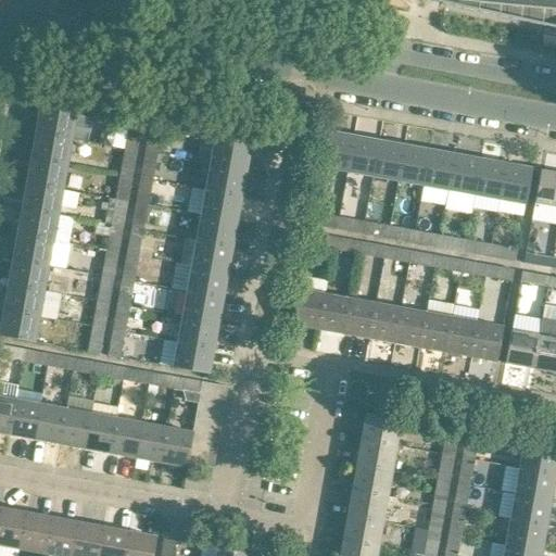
[(555,0),(425,0),(429,1),(429,0),(443,0),(442,4),(445,4),(555,28),(555,0)]
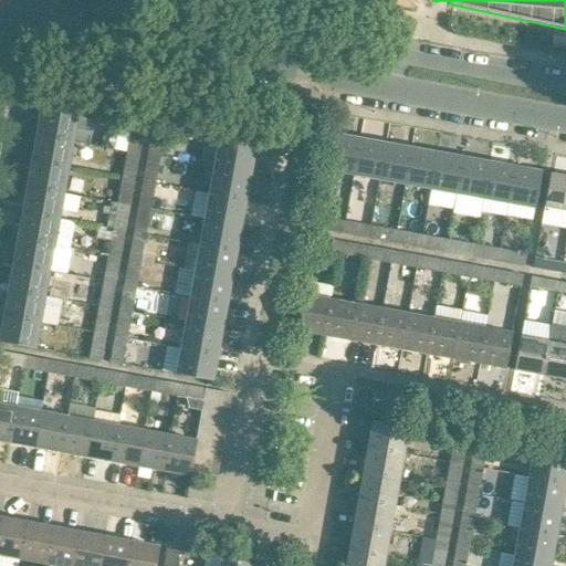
[(46,84),(42,111),(77,116),(82,91),(82,90),(46,84)]
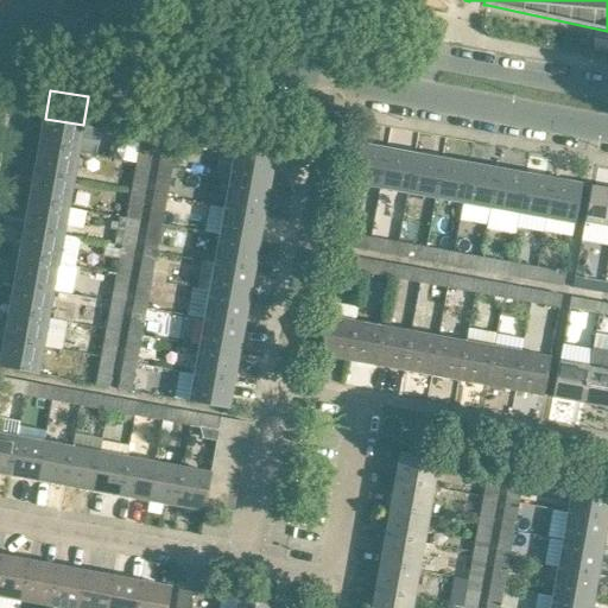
[(141,135),(154,138),(159,109),(146,107),(146,108),(141,135)]
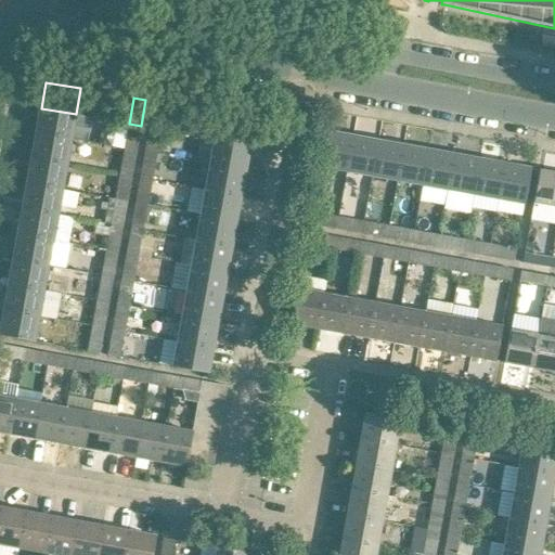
[(166,104),(154,102),(150,128),(162,130),(166,104)]
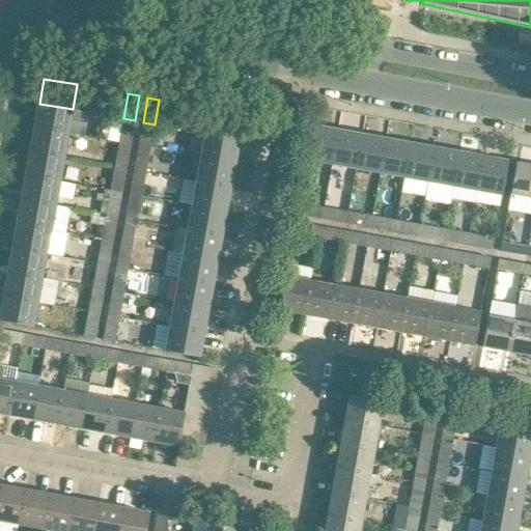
[(67,134),(73,109),(39,104),(35,128),(67,134)]
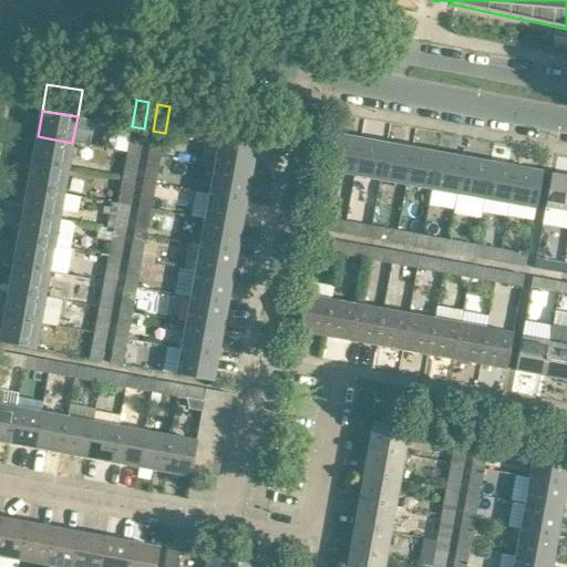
[(255,150),(260,123),(225,116),(220,143),(255,150)]
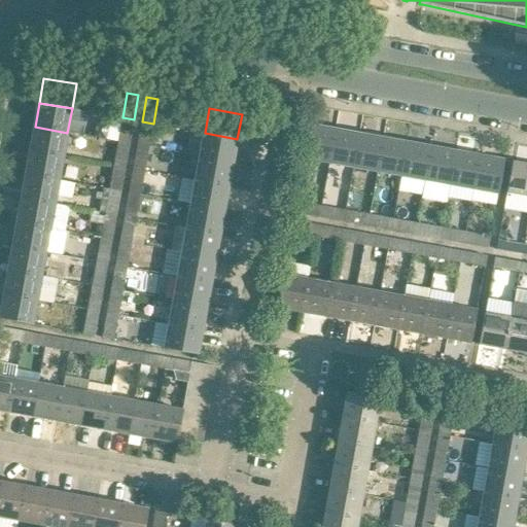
[(130,144),(134,119),(123,117),(118,142),(130,144)]
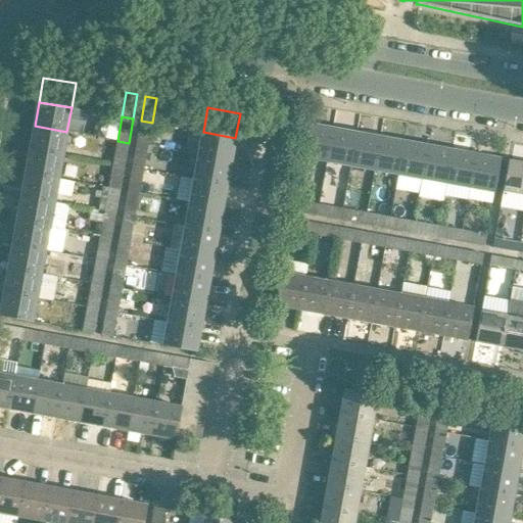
[(147,146),(152,123),(141,121),(136,144),(147,146)]
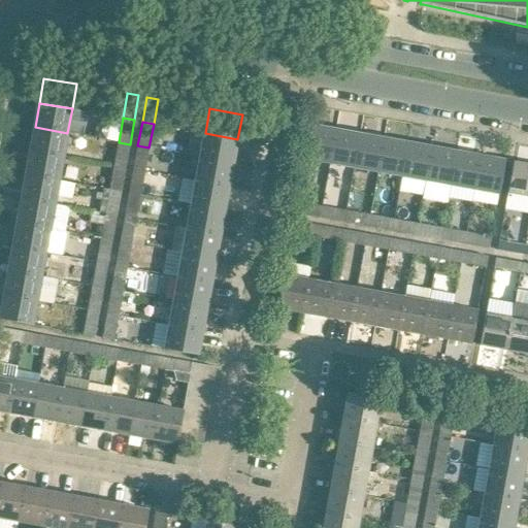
[(35,127),(30,151),(63,157),(67,133),(35,127)]
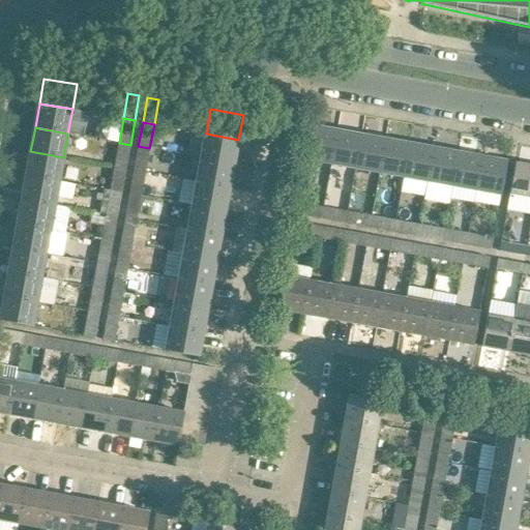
[(336,131),(313,127),(306,159),(330,164),(336,131)]
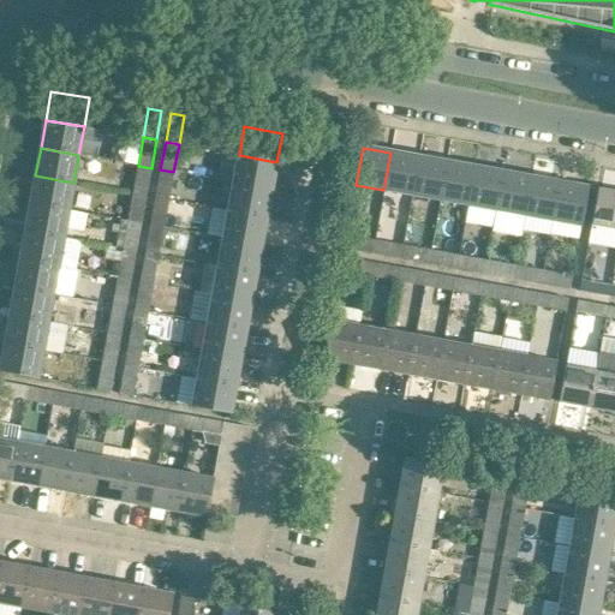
[(383,190),(411,196),(418,157),(390,153),(383,190)]
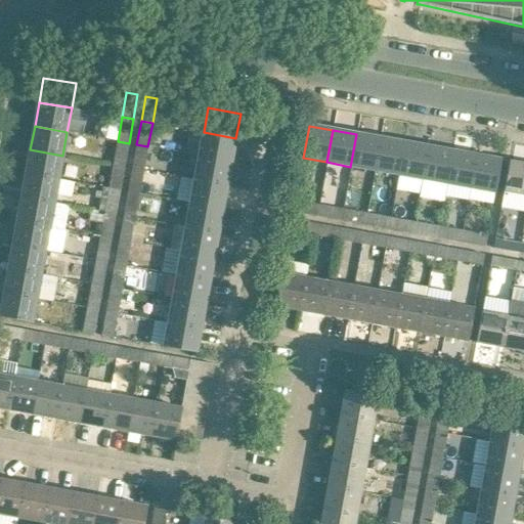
[(204,132),(199,156),(231,162),(235,138),(204,132)]
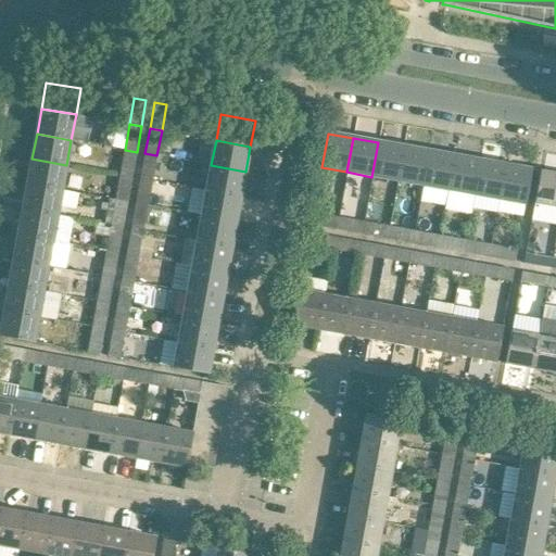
[(403,147),(378,142),(371,177),(397,181),(403,147)]
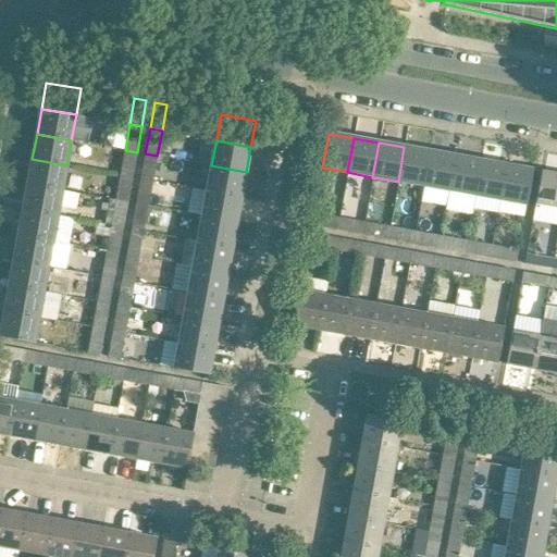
[(430,151),(404,147),(398,182),(423,186),(430,151)]
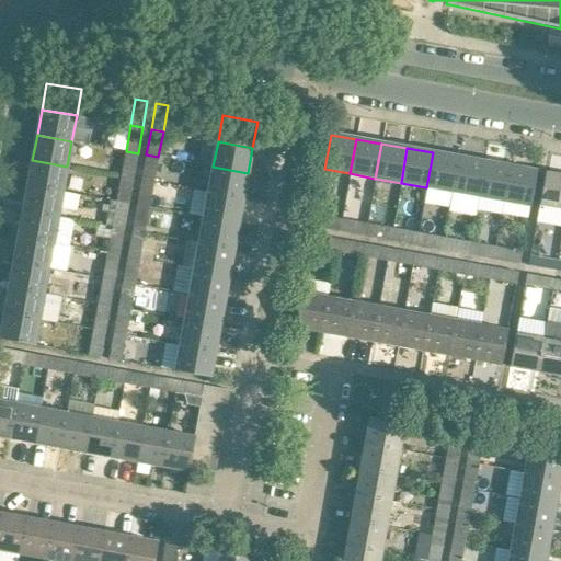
[(121,176),(133,179),(138,153),(126,151),(121,176)]
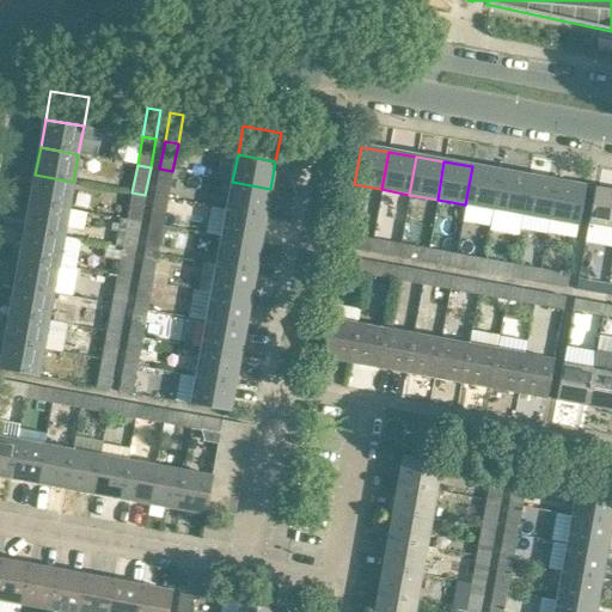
[(500,172),(472,166),(465,204),(494,209),(500,172)]
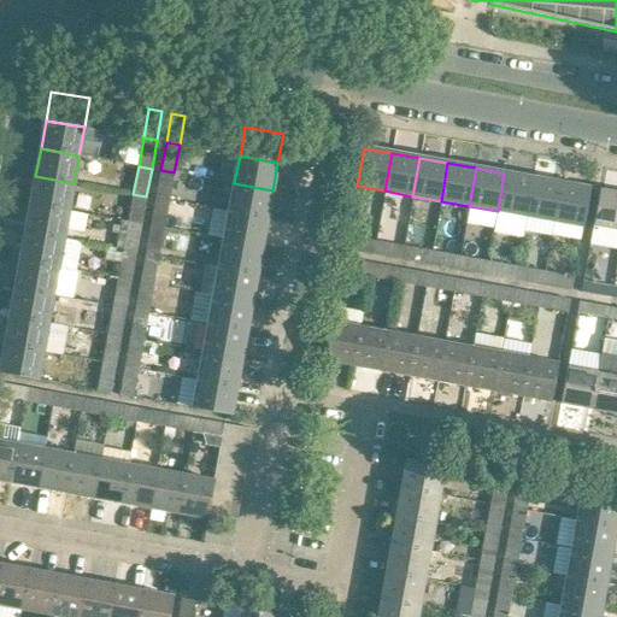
[(156,198),(169,200),(174,172),(160,170),(156,198)]
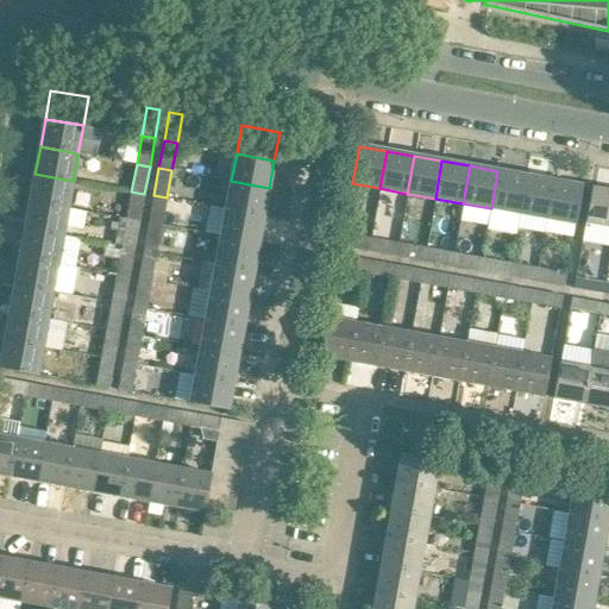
[(526,176),(497,171),(491,208),(519,214),(526,176)]
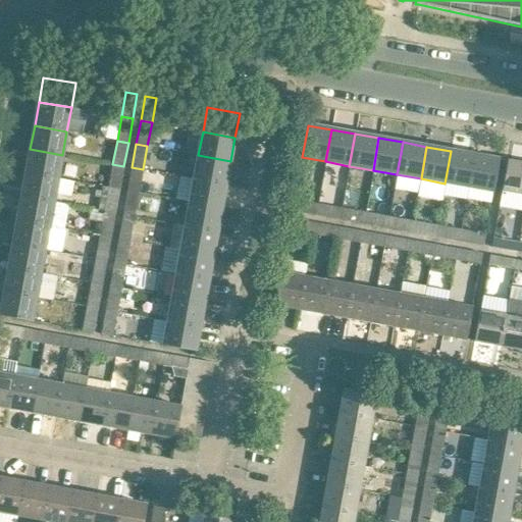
[(58,179),(62,155),(30,149),(25,173),(58,179)]
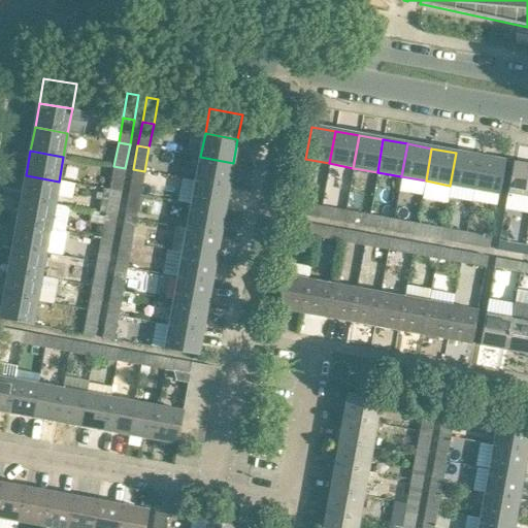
[(480,157),(456,153),(450,186),(473,190),(480,157)]
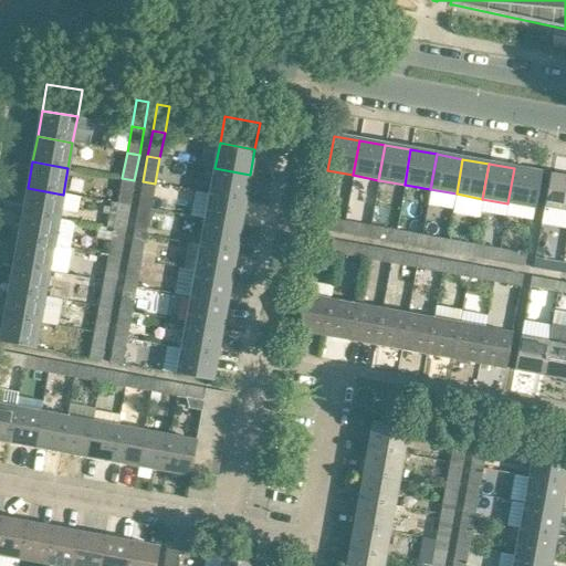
[(245,200),(250,175),(215,168),(210,195),(245,200)]
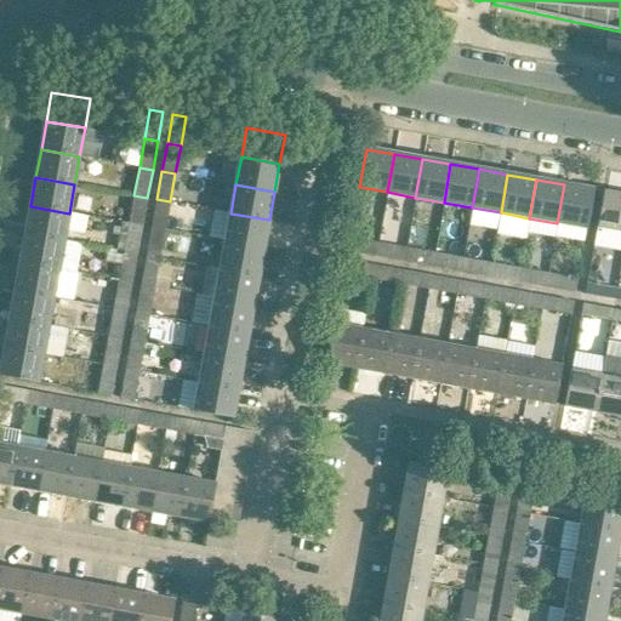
[(594,191),(564,184),(557,223),(587,228),(594,191)]
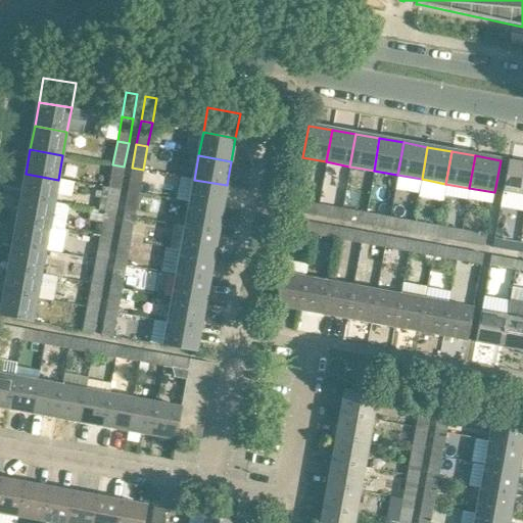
[(503,191),(522,194),(522,163),(508,161),(503,191)]
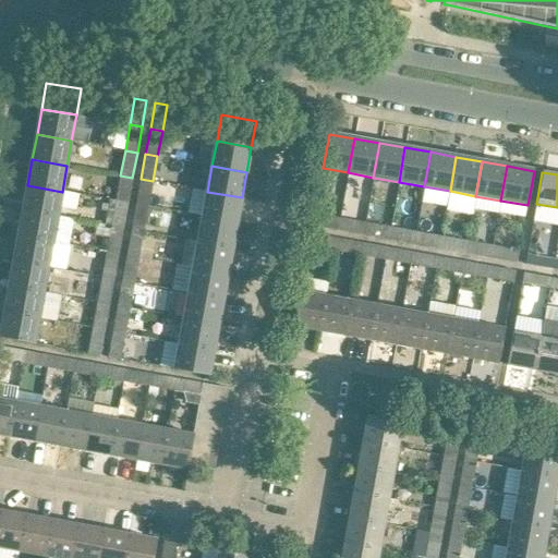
[(128,203),(132,178),(120,176),(116,201),(128,203)]
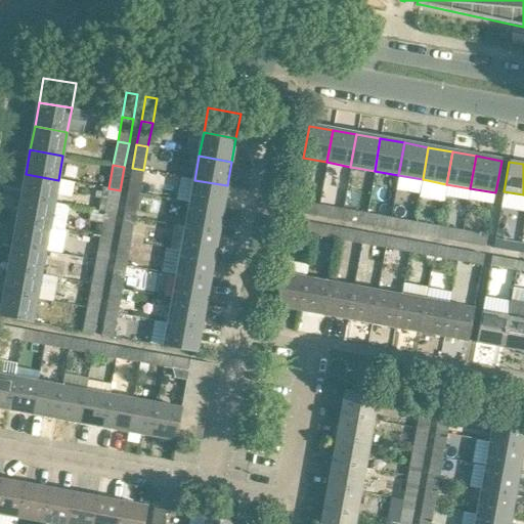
[(139,194),(143,170),(132,168),(127,192),(139,194)]
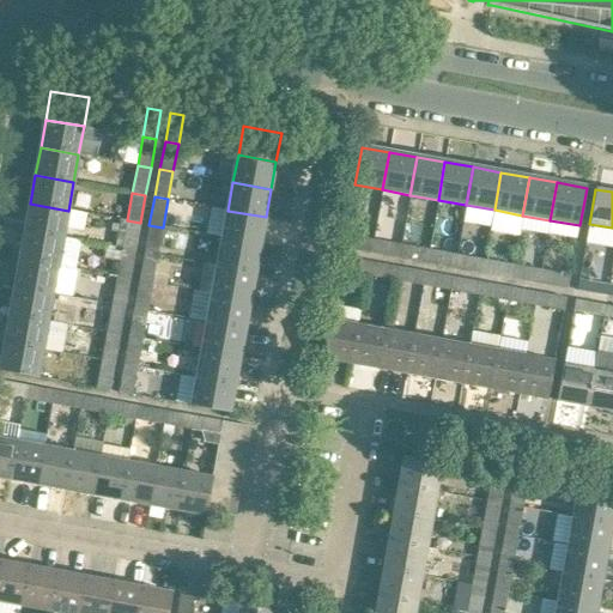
[(30,204),(25,231),(64,238),(68,211),(30,204)]
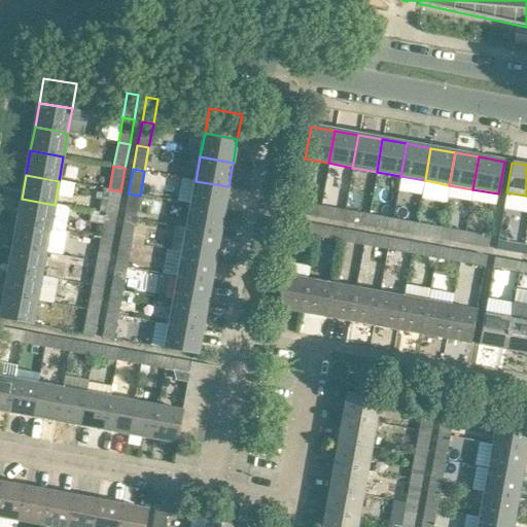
[(223,211),(229,186),(196,181),(191,205),(223,211)]
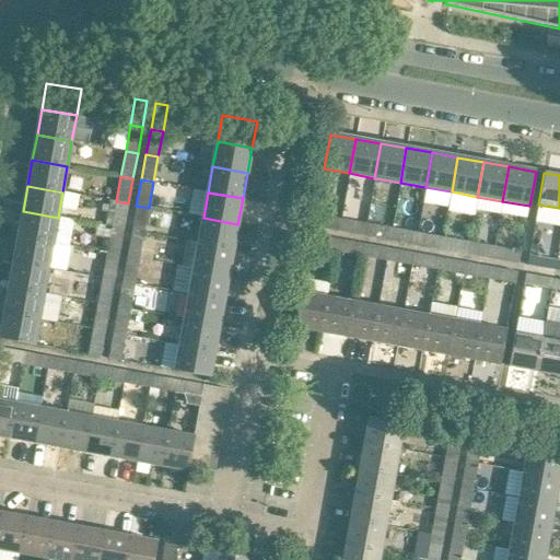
[(111,228),(123,230),(128,203),(116,201),(115,205),(101,202),(98,217),(113,219),(111,228)]
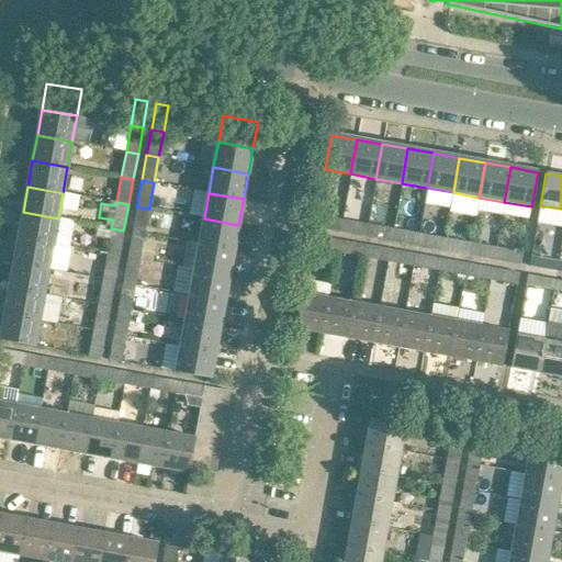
[(132,232),(144,234),(149,209),(136,206),(132,232)]
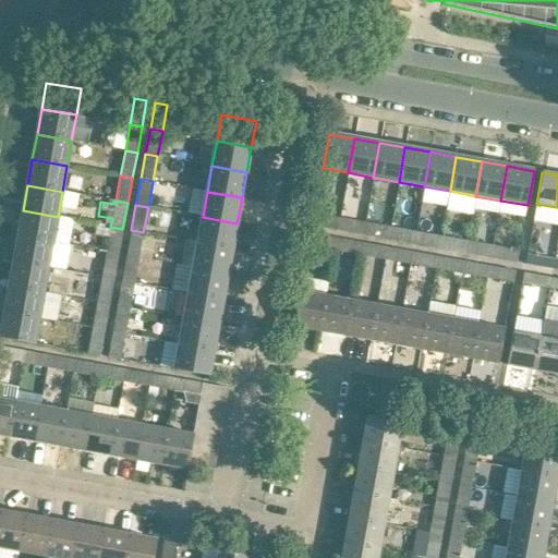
[(52,242),(58,217),(23,210),(19,237),(52,242)]
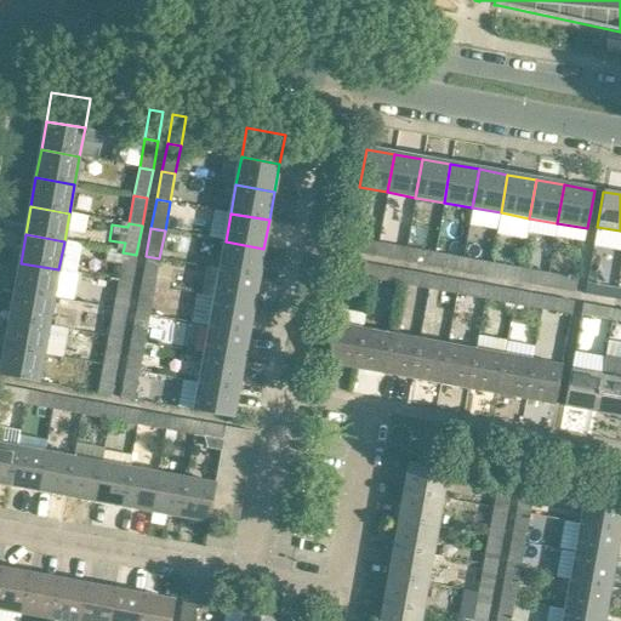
[(347,251),(376,256),(379,243),(349,238),(347,251)]
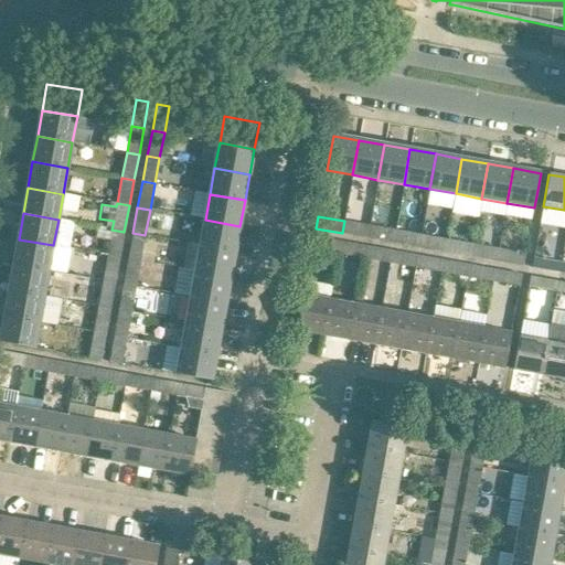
[(235,252),(240,226),(205,220),(200,245),(235,252)]
